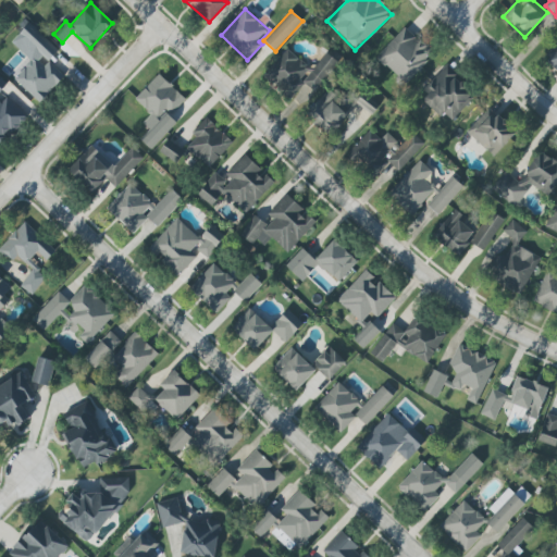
[(38,51),(48,61),(59,51),(28,24),(12,41),(32,59),(38,51)]
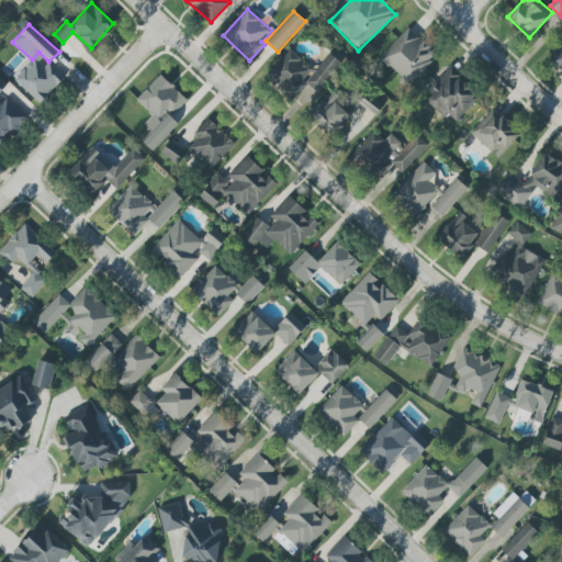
[(379,58),(407,85),(437,54),(408,27),(379,58)]
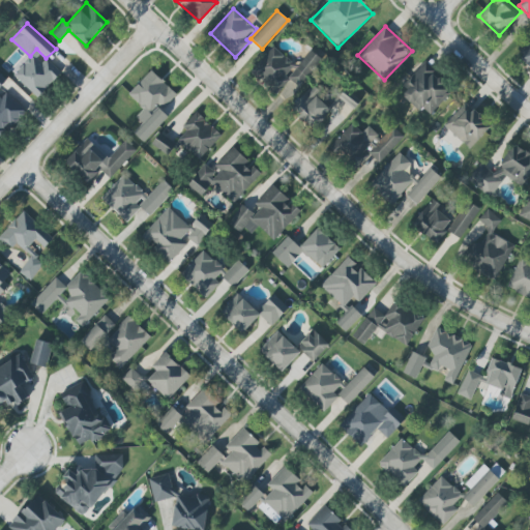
[(529,67),(529,46),(519,57),(529,67)]
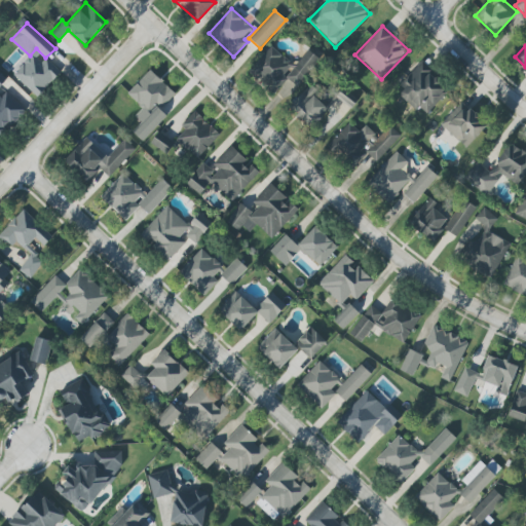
[(12,72),(35,97),(60,74),(37,49),(12,72)]
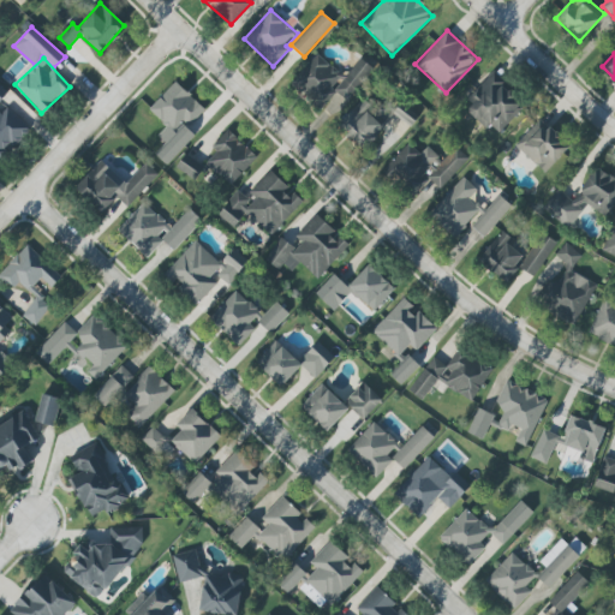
[(497,136),(524,103),(489,75),(467,100),(472,103),(467,111),(497,136)]
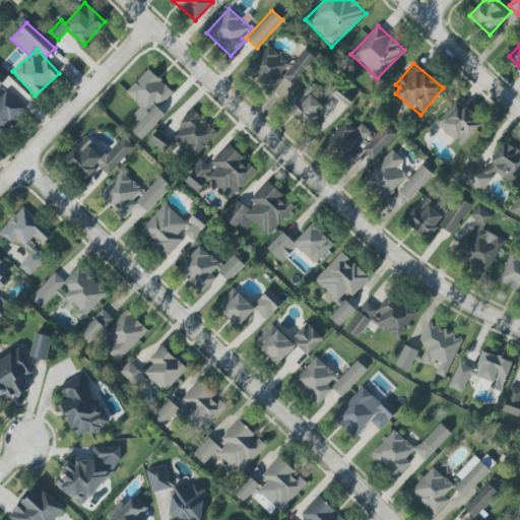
[(165,114),(158,109),(173,92),(147,69),(125,92),(140,107),(133,115),(138,121),(130,130),(140,140),(165,114)]
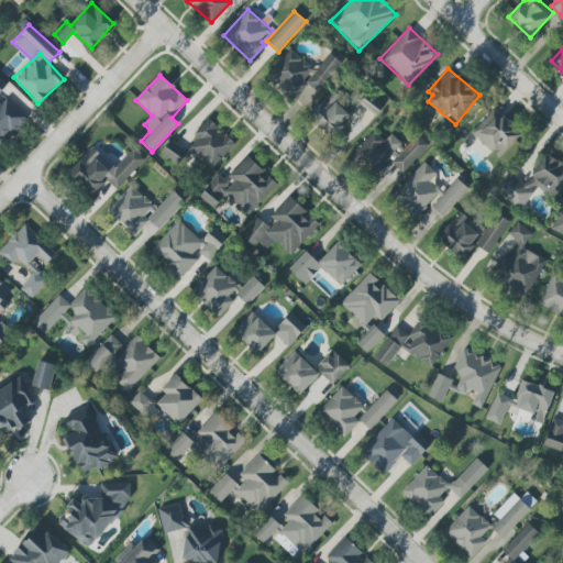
[(0,145),(25,119),(0,94),(0,90),(6,86),(0,79),(0,145)]
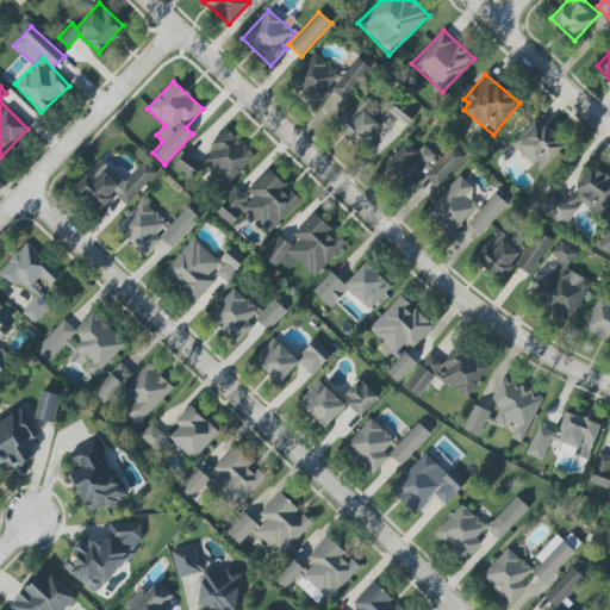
[(380,128),(363,111),(368,106),(360,98),(335,123),(361,148),(380,128)]
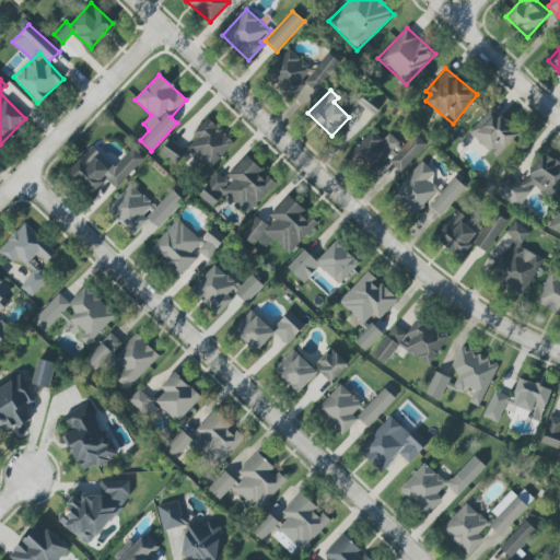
[(373,116),(381,106),(364,94),(357,103),(373,116)]
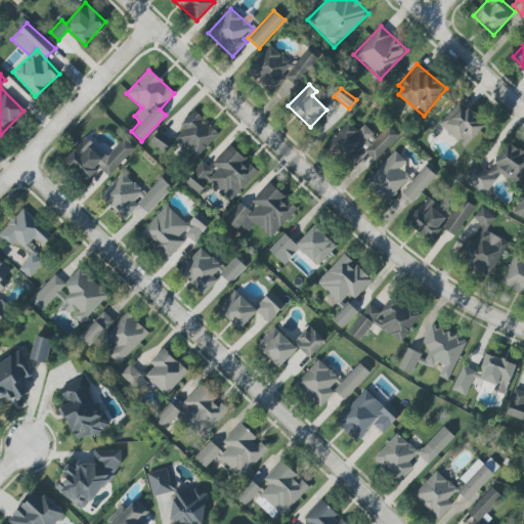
[(438,124),(464,148),(485,125),(460,101),(438,124)]
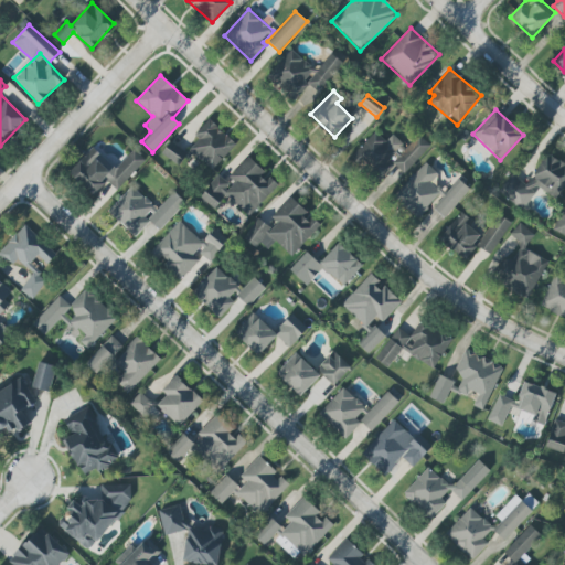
[(235,145),(209,119),(193,135),(199,139),(189,150),(211,171),(235,145)]
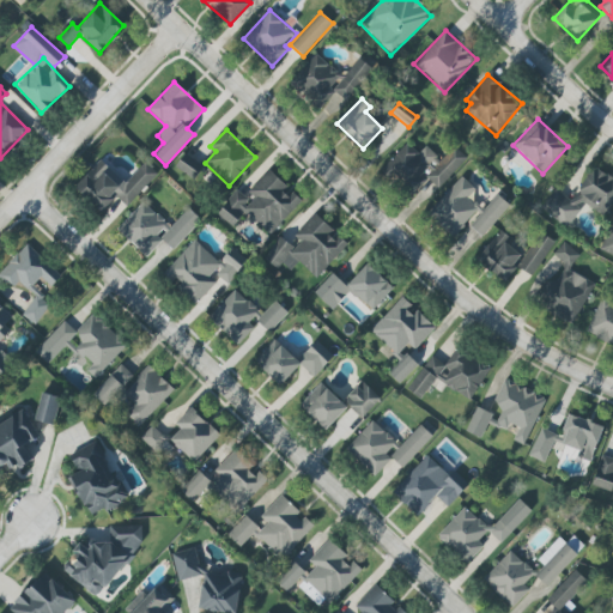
[(467,158),(454,146),(441,161),(425,146),(418,153),(406,143),(386,165),(414,192),(426,178),(438,189),(467,158)]
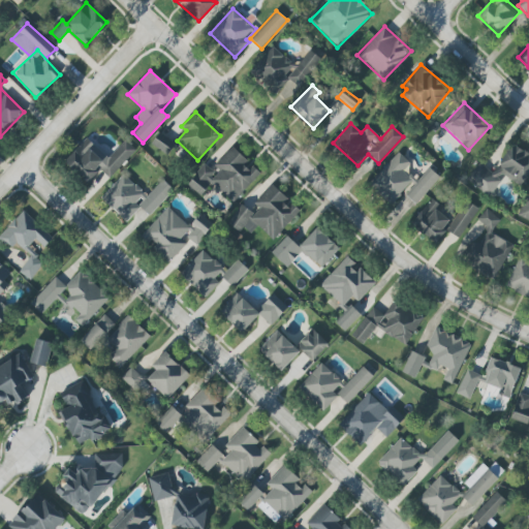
[(158,133),(151,144),(166,154),(174,145),(158,133)]
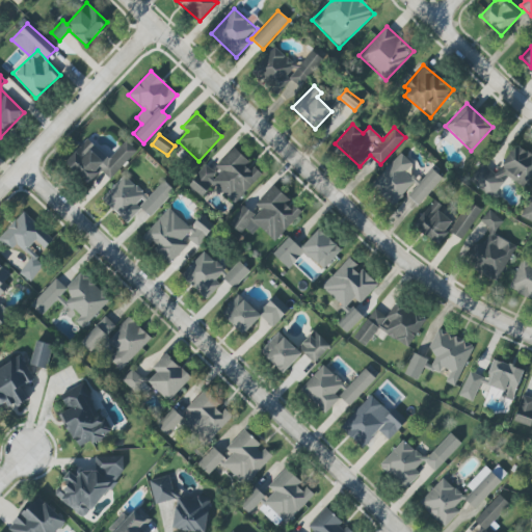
[(136,152),(126,140),(107,159),(87,139),(64,162),(86,184),(101,169),(109,179),(136,152)]
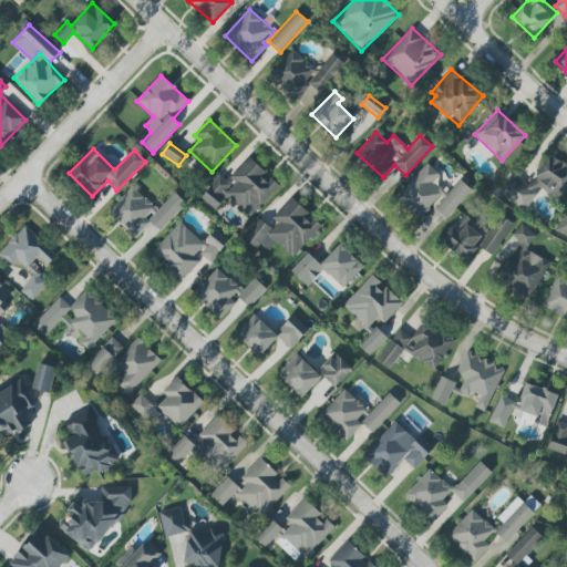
[(524,210),(538,187),(558,200),(566,186),(566,166),(548,154),(528,185),(513,175),(500,195),(524,210)]
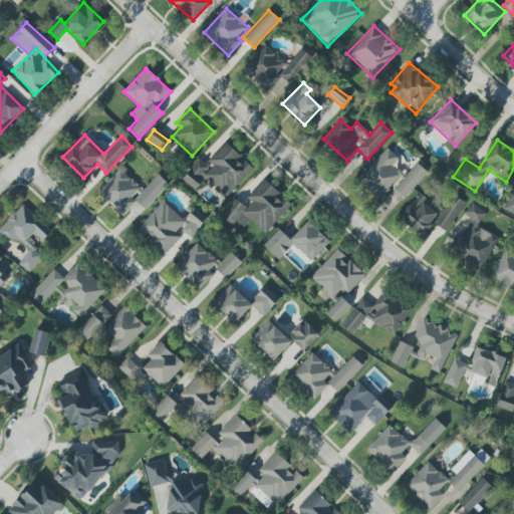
[(199,159),(181,179),(194,191),(206,178),(226,197),(251,170),(239,158),(240,156),(225,143),(205,165),(199,159)]
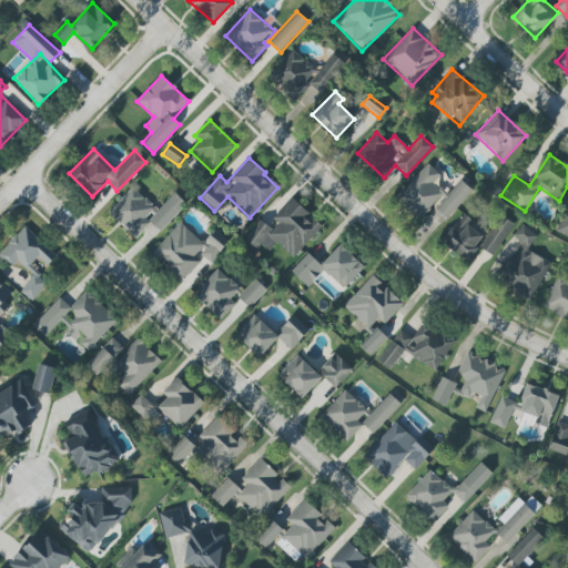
[(472,190),(459,180),(447,194),(434,183),(440,175),(426,163),(395,199),(422,221),(433,208),(447,220),(472,190)]
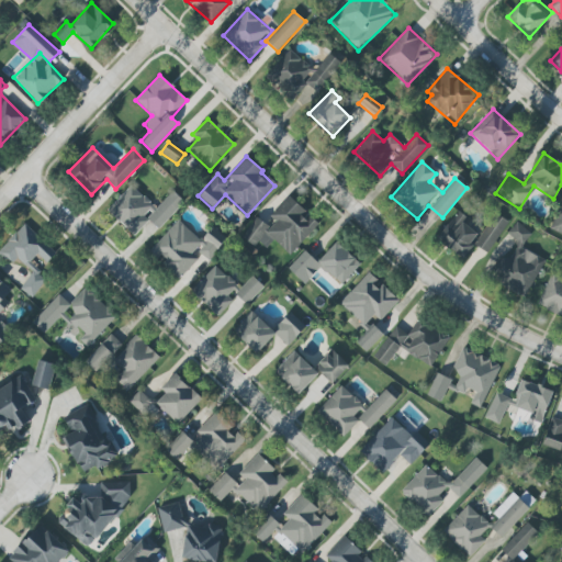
[(172,191),(156,209),(131,184),(107,211),(134,236),(148,220),(158,229),(183,201),(172,191)]
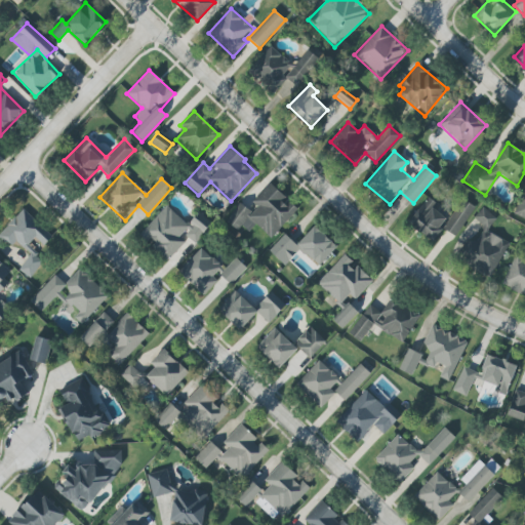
[(297,209),(270,183),(248,206),(242,201),(227,217),(245,236),(255,225),(270,238),(297,209)]
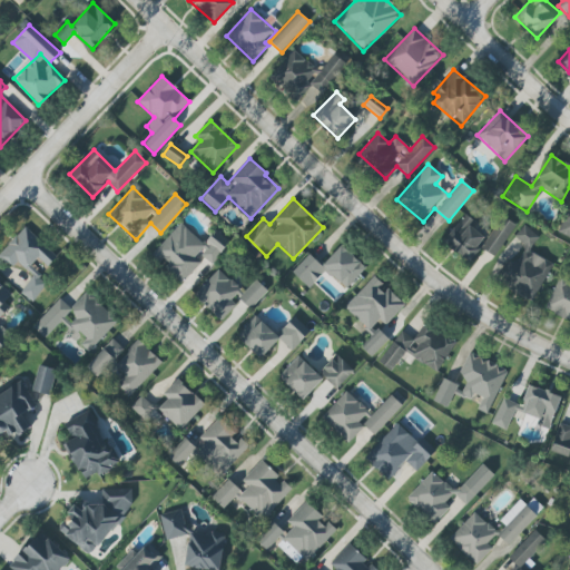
[(569,213),(566,212),(558,234),(569,237),(569,213)]
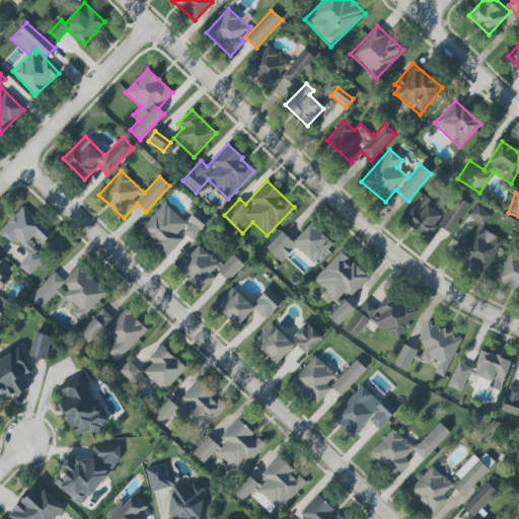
[(451,234),(469,205),(456,197),(439,227),(451,234)]
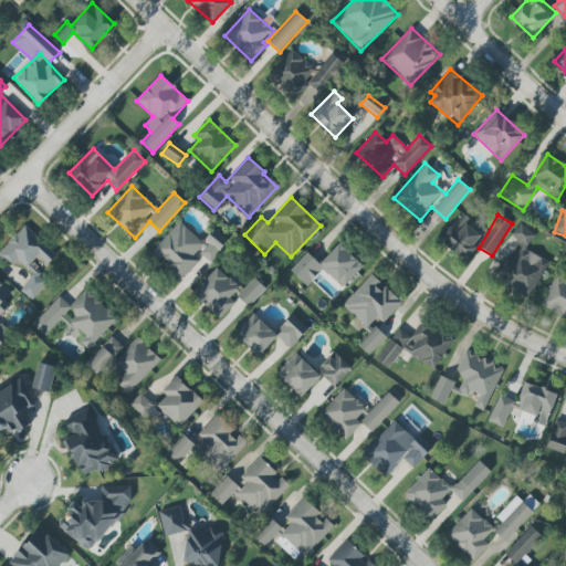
[(482,232),(457,216),(439,243),(468,260),(477,244),(474,243),(482,232)]
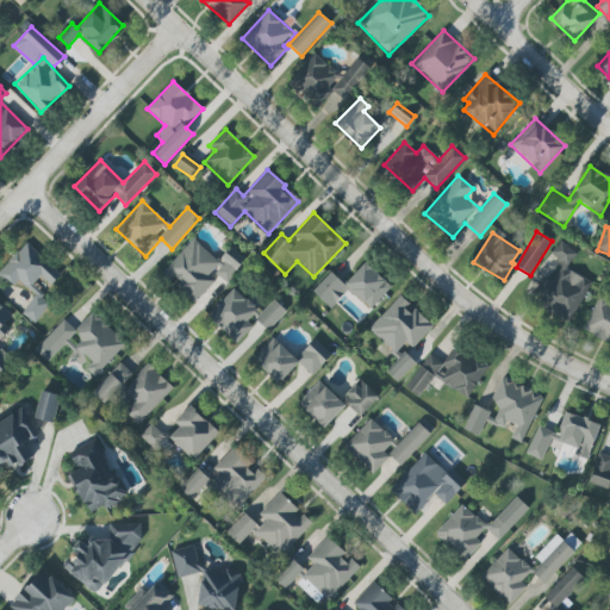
[(162,272),(195,302),(217,277),(224,284),(241,265),(225,250),(217,260),(192,238),(162,272)]
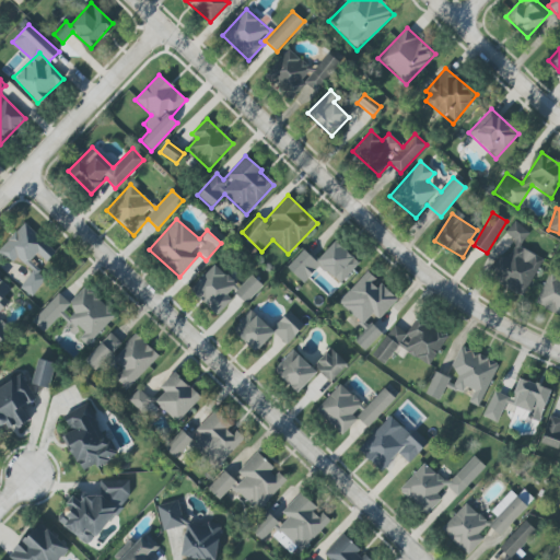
[(541,258),(520,247),(528,230),(512,222),(505,235),(516,241),(508,259),(499,255),(489,277),(525,293),(541,258)]
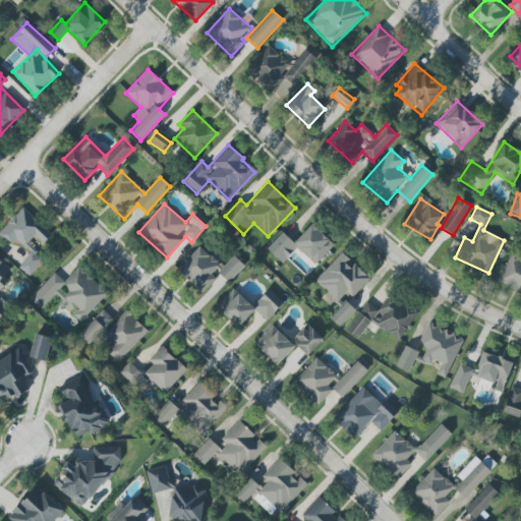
[(51,236),(23,208),(0,229),(0,234),(10,245),(16,239),(31,253),(18,266),(27,276),(44,261),(27,244),(35,237),(42,244),(51,236)]
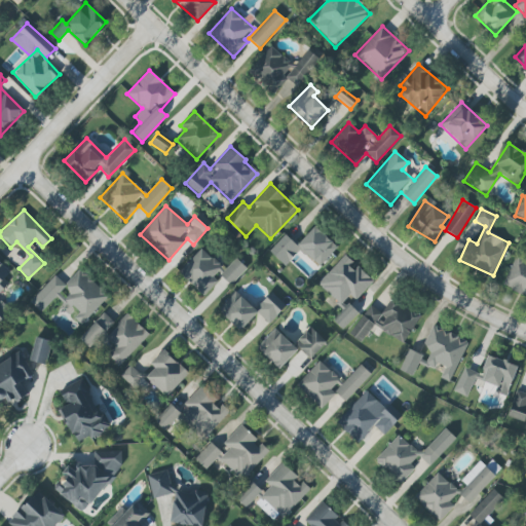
[(297,246),(285,234),(269,252),(285,266),(299,250),(317,267),(337,248),(314,226),(297,246)]
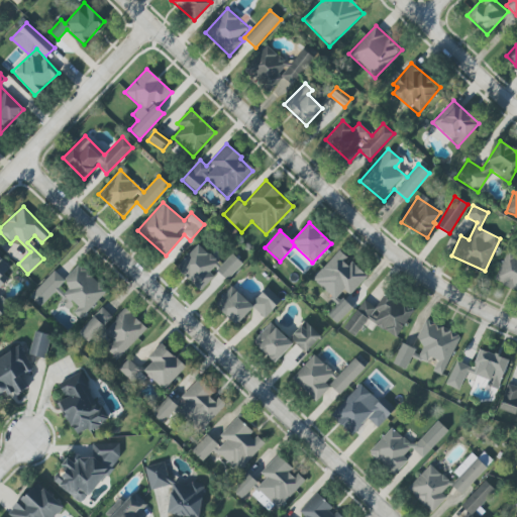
[(227,281),(242,263),(231,253),(221,265),(197,243),(176,269),(200,290),(216,271),(227,281)]
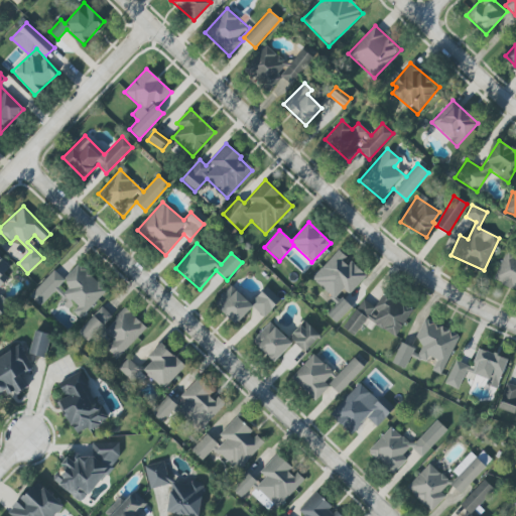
[(366,276),(339,249),(311,278),(334,299),(343,289),(349,294),(366,276)]
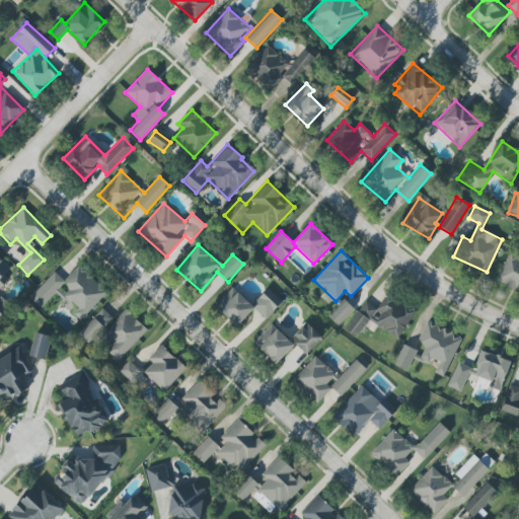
[(518,290),(518,257),(507,253),(496,283),(518,290)]
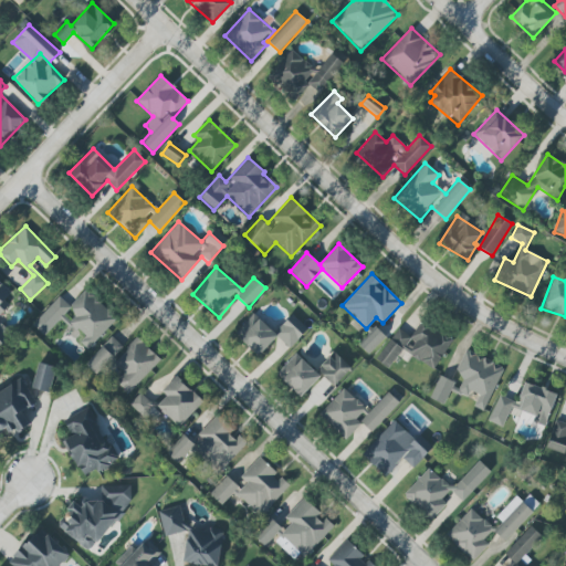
[(0,345),(10,335),(0,325),(0,310),(7,303),(3,300),(11,293),(0,282),(0,345)]
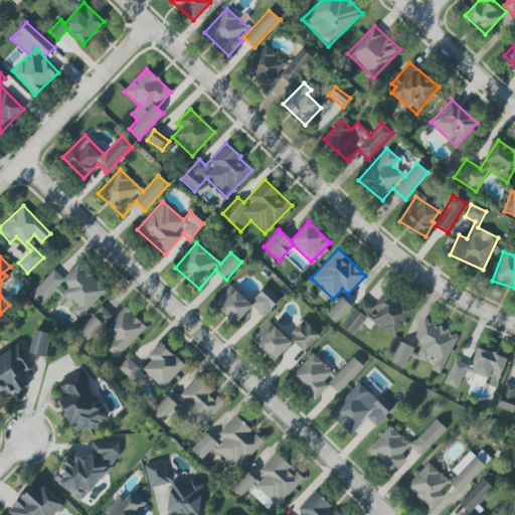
[(72,312),(79,318),(107,290),(77,263),(62,279),(69,285),(62,292),(77,307),(72,312)]
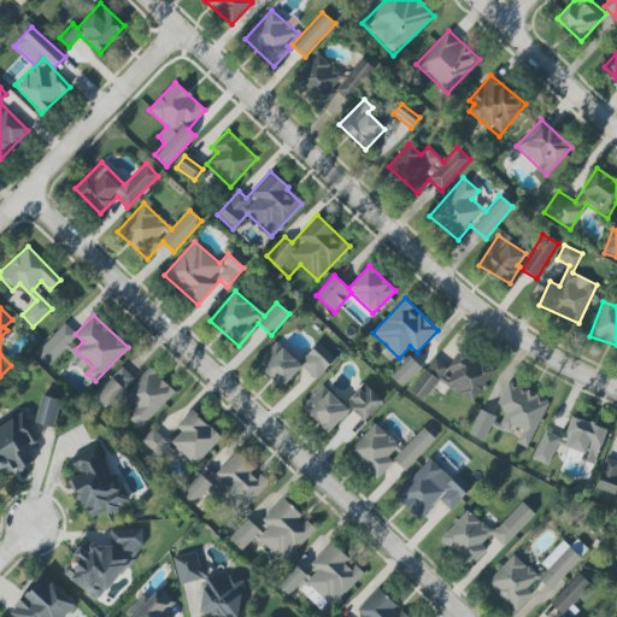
[(47,366),(77,335),(64,323),(35,353),(47,366)]
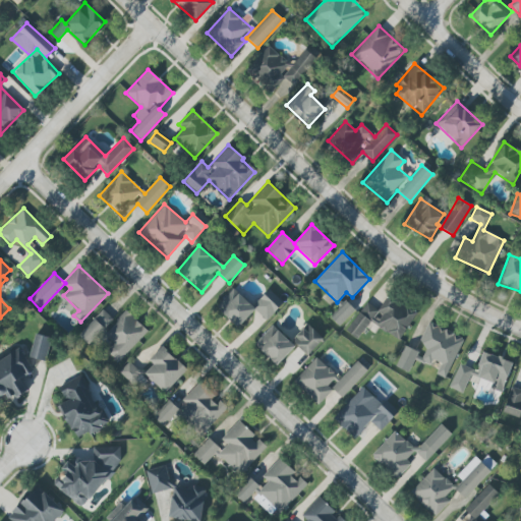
[(254,309),(267,321),(283,303),(269,290),(252,307),(233,288),(216,307),(237,328),(254,309)]
